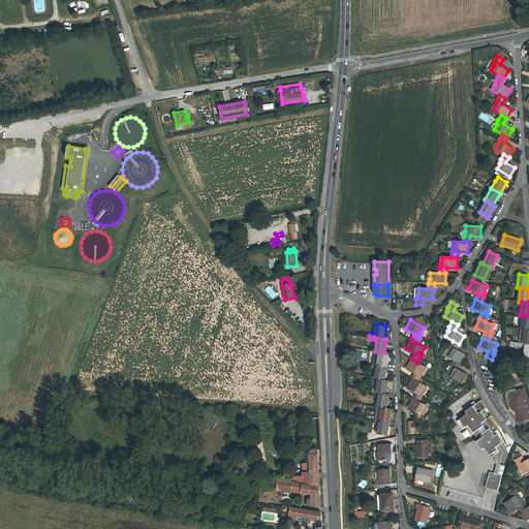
[(459,344),(453,341),(449,346),(450,346),(448,349),(449,350),(446,355),(455,361),(460,364),(465,354),(456,349),(459,344)]
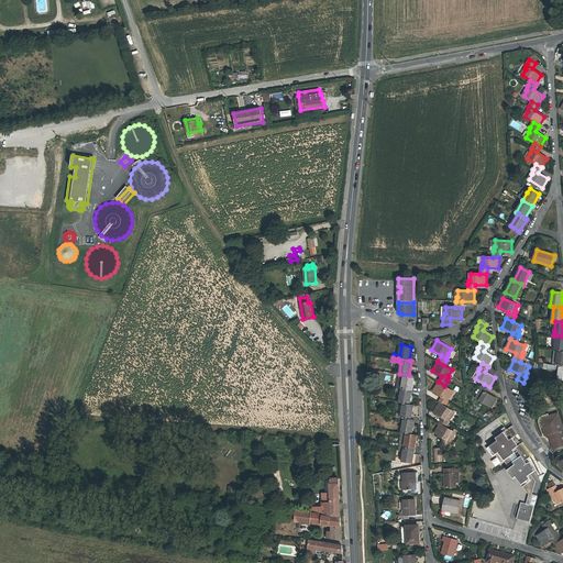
[(562,365),(556,365),(548,364),(548,367),(548,368),(555,370),(556,368),(560,370),(558,379),(562,379),(562,365)]
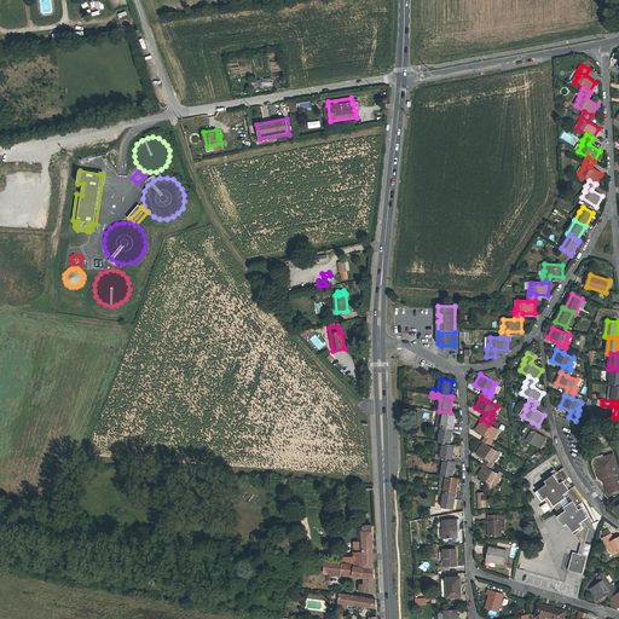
[(439,411),(435,427),(441,427),(453,429),(456,414),(450,412),(439,411)]
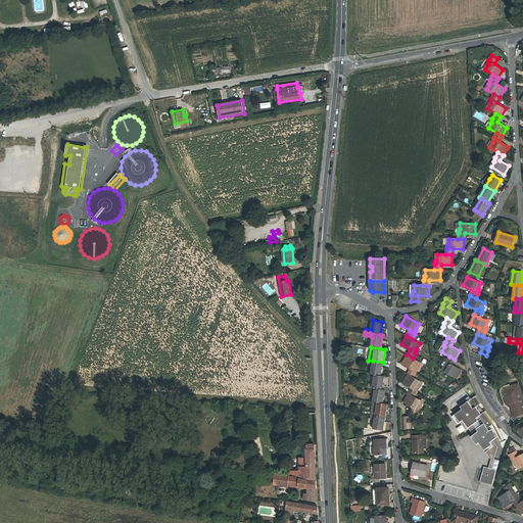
[(409,374),(414,378),(417,373),(416,372),(418,369),(417,368),(420,363),(413,359),(408,354),(402,364),(411,369),(408,374),(409,375),(409,374)]
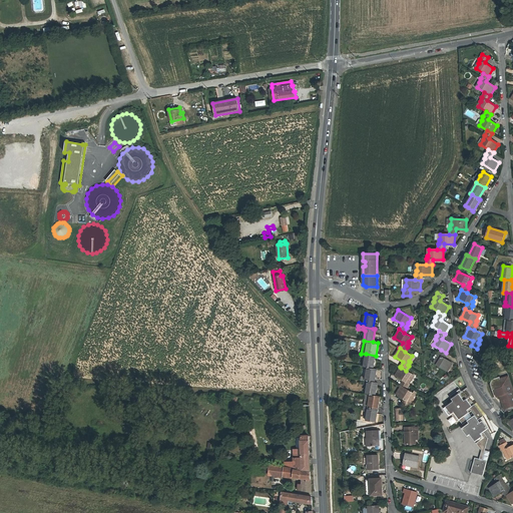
[(446,353),(441,350),(438,354),(439,355),(437,358),(438,359),(435,364),(447,372),(452,363),(443,358),(446,353)]
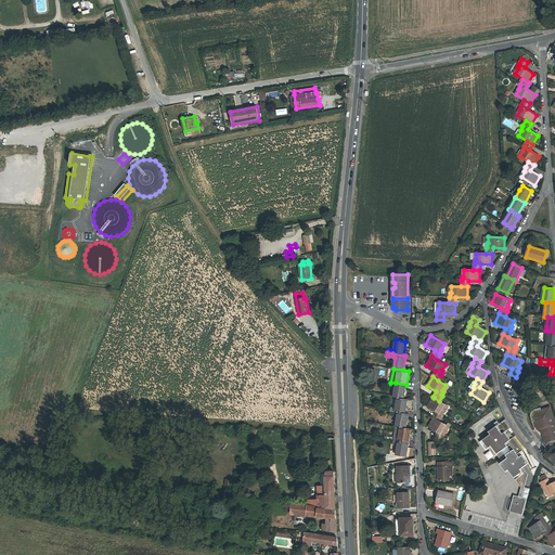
[(395,387),(394,397),(398,398),(403,399),(405,390),(407,385),(396,383),(390,383),(390,386),(395,387)]
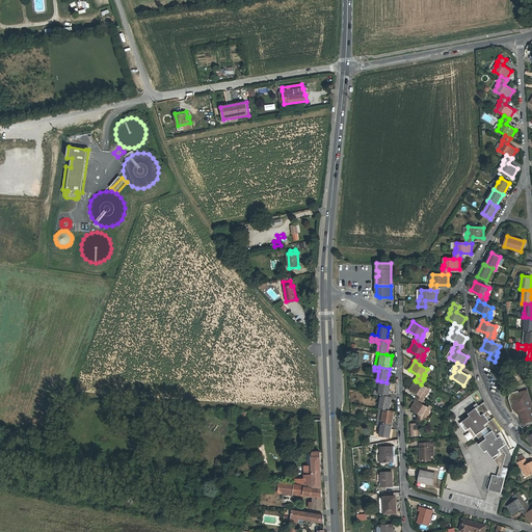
[(417,400),(422,404),(425,399),(424,398),(426,395),(425,394),(428,389),(421,384),(416,380),(416,381),(410,390),(419,395),(416,400),(417,400)]
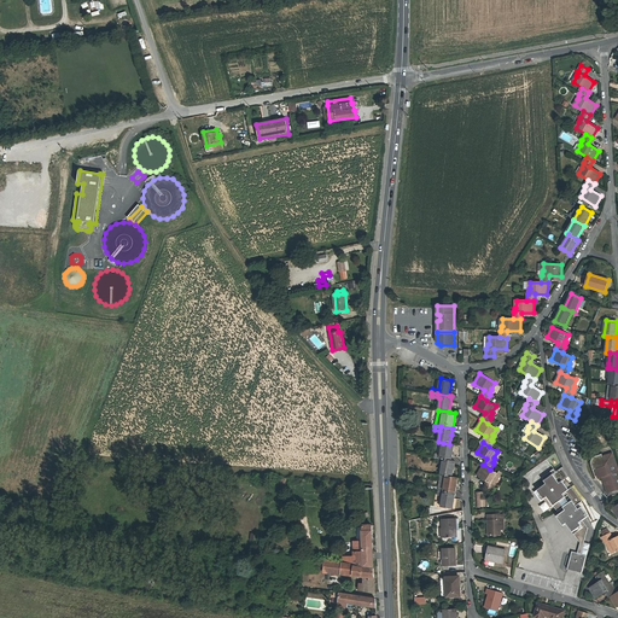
[(436,454),(435,458),(438,459),(452,460),(454,445),(449,444),(443,443),(441,455),(436,454)]
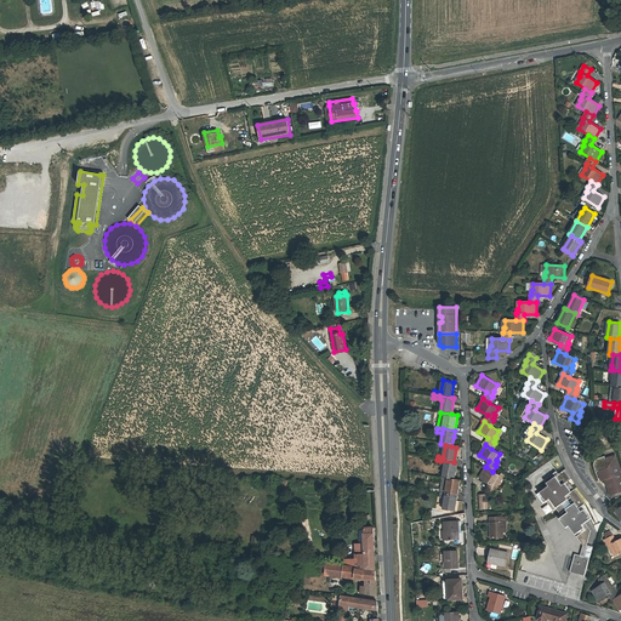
[(605,459),(604,456),(599,459),(597,460),(596,461),(594,462),(594,463),(594,466),(594,467),(596,472),(598,472),(602,482),(605,479),(610,496),(620,491),(620,472),(616,455),(605,459)]
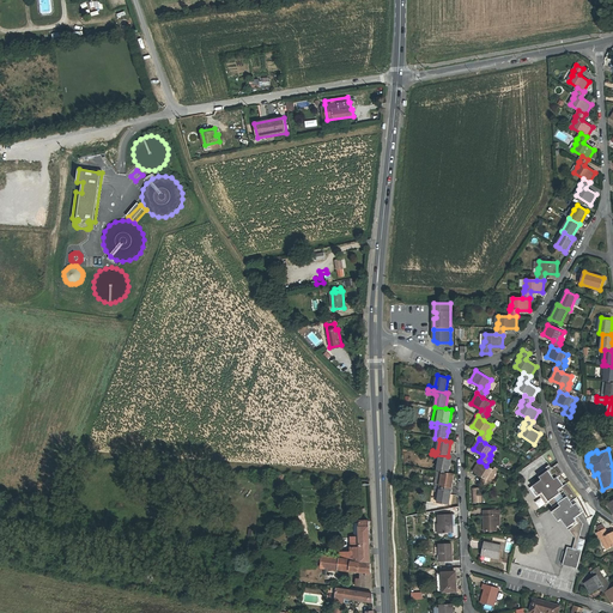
[(439,460),(437,471),(443,472),(449,473),(451,457),(448,456),(435,455),(435,459),(439,460)]
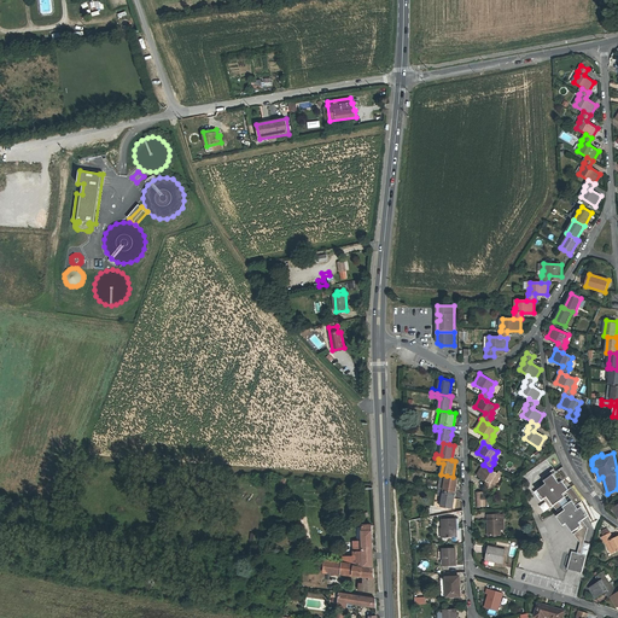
[(491,493),(495,487),(494,485),(496,482),(495,481),(499,474),(490,470),(484,465),(477,476),(488,482),(484,488),(488,490),(491,493)]
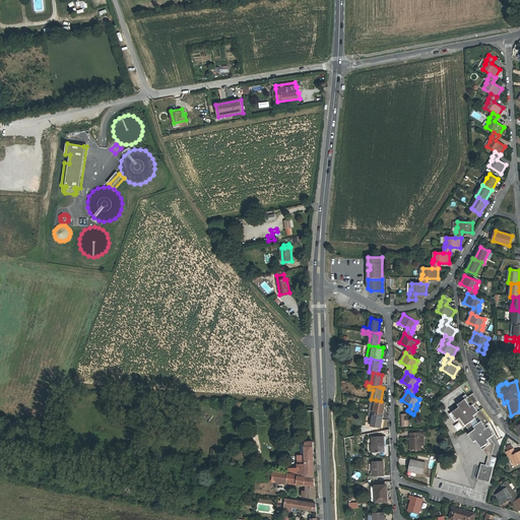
[(481,448),(490,442),(488,440),(490,438),(495,435),(490,427),(486,429),(484,426),(491,421),(486,416),(484,413),(481,409),(478,412),(473,404),(478,401),(476,398),(473,393),(468,397),(466,395),(456,402),(459,407),(450,414),(455,421),(458,419),(463,428),(465,426),(469,431),(474,427),(475,429),(468,435),(474,442),(476,441),(481,448)]
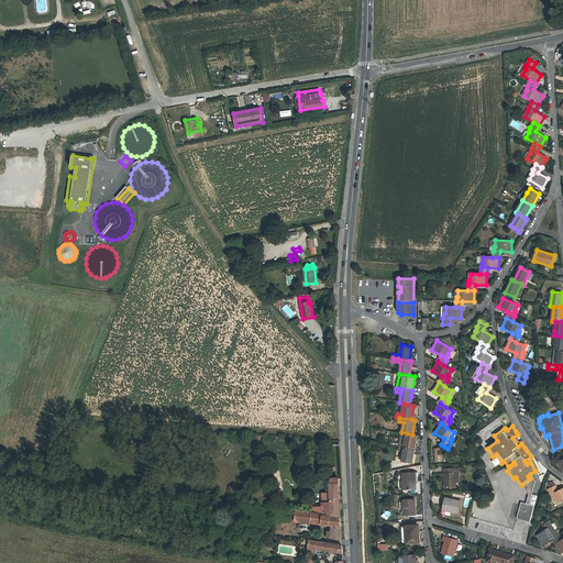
[(412,434),(407,433),(404,448),(415,450),(417,435),(412,434)]
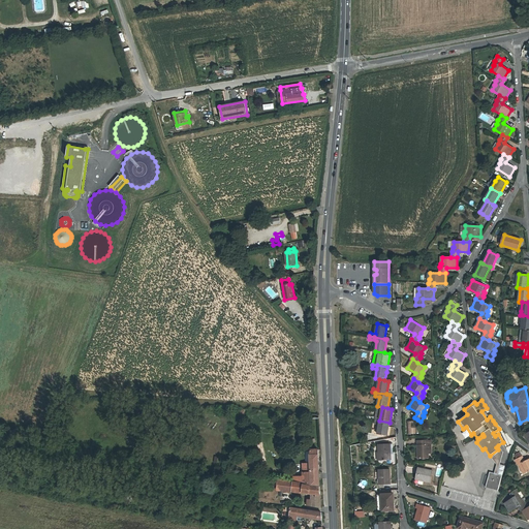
[(390,423),(379,421),(377,434),(387,436),(390,423)]
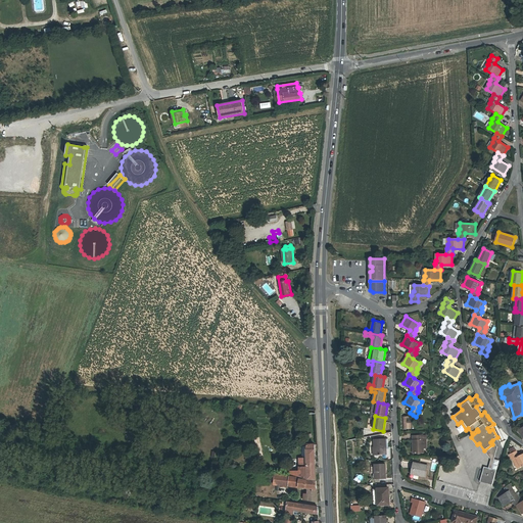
[(423,447),(423,435),(419,435),(413,436),(414,453),(424,453),(423,447)]
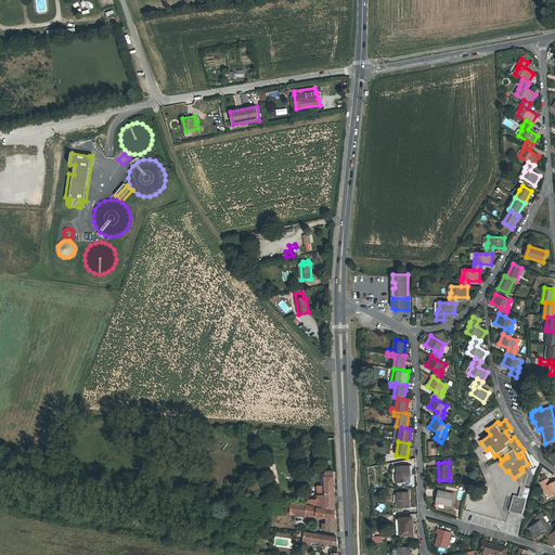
[(397,466),(398,474),(398,482),(410,482),(409,466),(398,466),(397,466)]
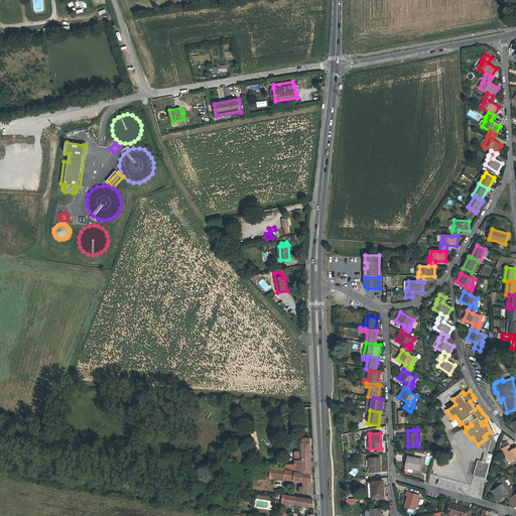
[(491,440),(486,434),(484,436),(486,438),(487,440),(479,445),(485,454),(482,462),(485,463),(491,440)]
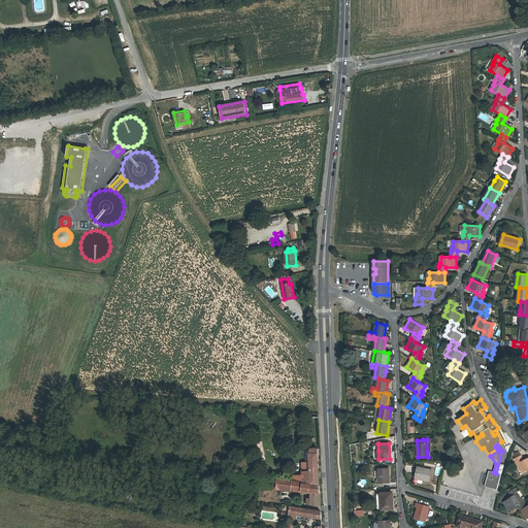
[(302,463),(303,472),(311,472),(311,470),(319,470),(318,449),(314,449),(314,448),(310,448),(310,449),(310,463),(302,463)]
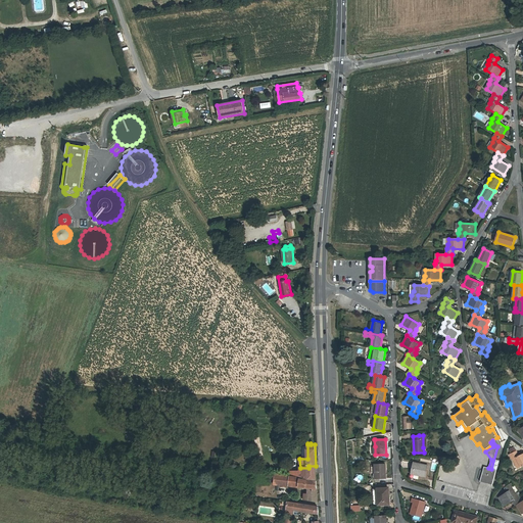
[(519,468),(522,465),(522,454),(518,457),(516,452),(510,455),(512,460),(513,460),(515,463),(516,463),(519,468)]
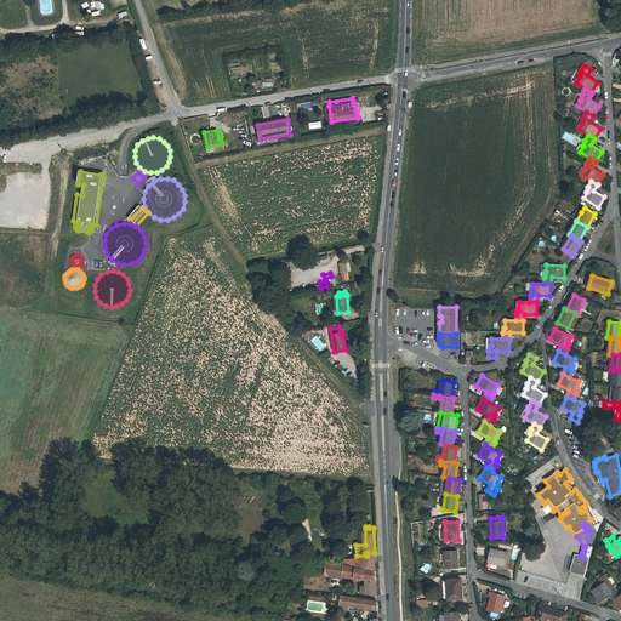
[(505,567),(508,553),(491,550),(489,563),(505,567)]
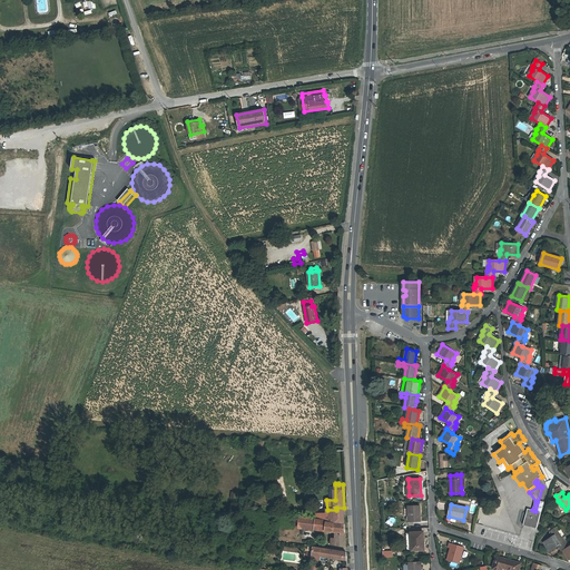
[(420,505),(409,507),(409,522),(421,521),(420,505)]
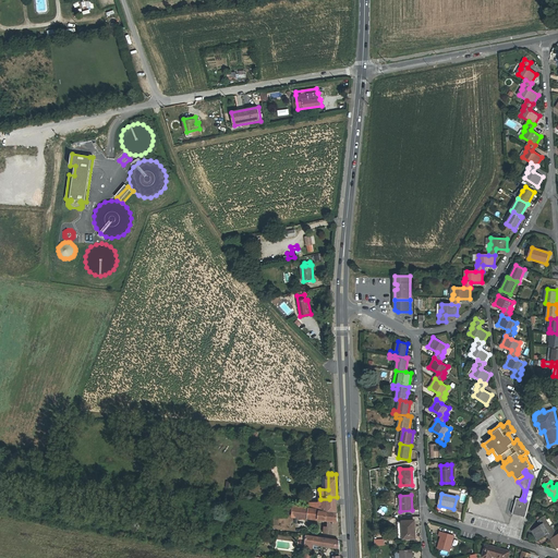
[(337,505),(337,497),(329,497),(329,499),(320,499),(320,504),(324,504),(324,510),(329,511),(328,505),(337,505)]
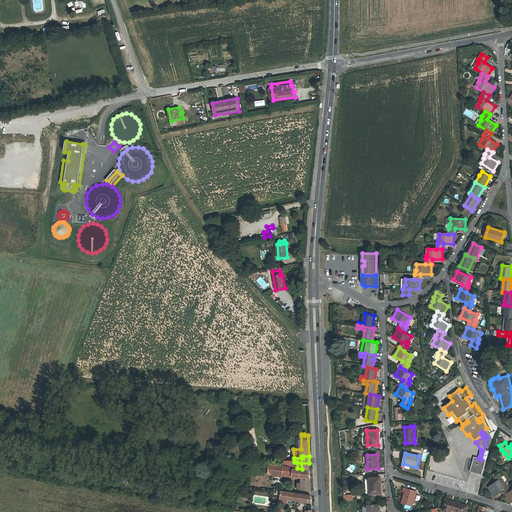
[(486,460),(481,459),(478,458),(474,457),(470,471),(482,475),(486,460)]
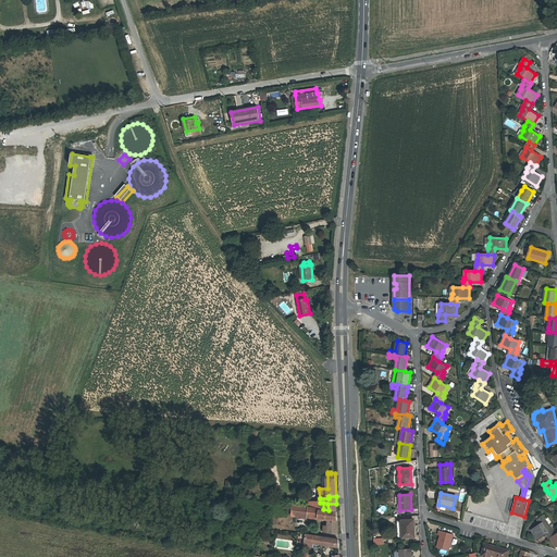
[(308,518),(309,507),(308,507),(292,505),(291,516),(308,518)]
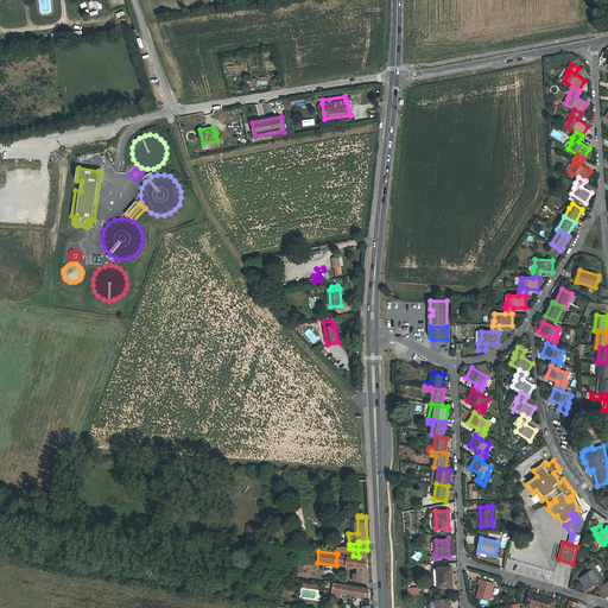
[(349,557),(349,556),(337,553),(336,565),(359,568),(359,575),(354,574),(354,581),(369,583),(368,559),(349,557)]
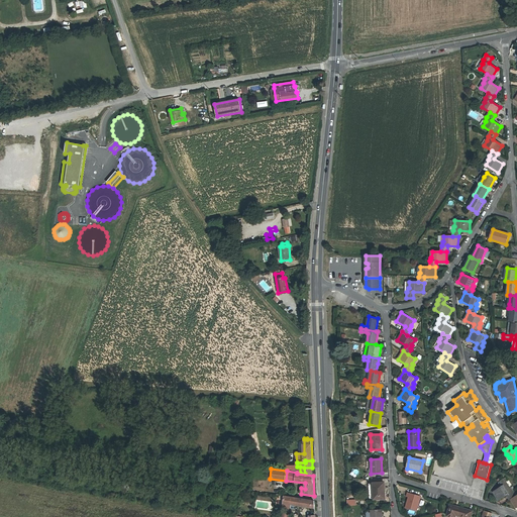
[(507,495),(511,500),(511,499),(516,496),(513,491),(512,492),(510,489),(509,489),(506,484),(507,484),(504,479),(499,483),(502,487),(494,492),(499,500),(507,495)]
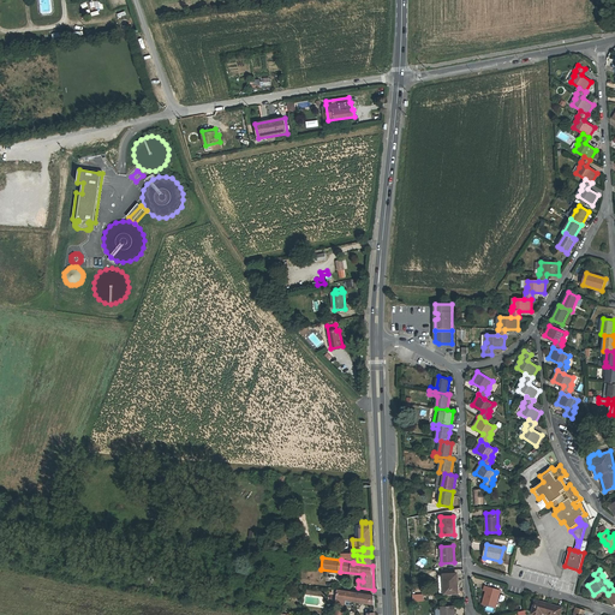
[(457,574),(443,574),(445,583),(446,583),(446,593),(458,593),(457,574)]
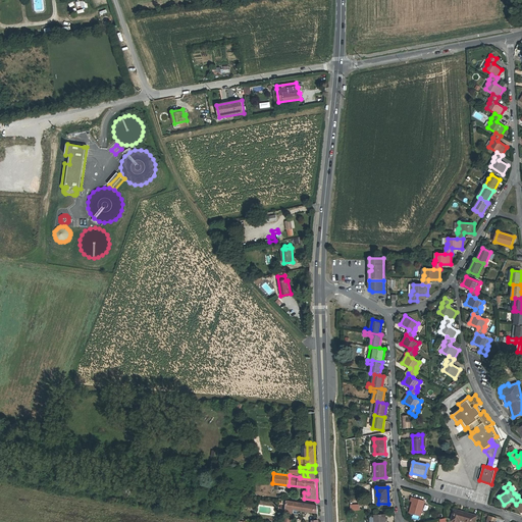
[(411,509),(409,513),(420,516),(425,502),(411,498),(410,502),(413,503),(411,509)]
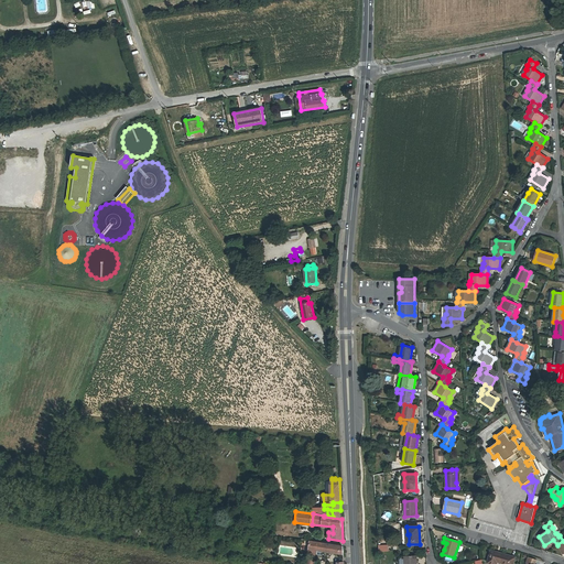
[(343,546),(311,541),(308,554),(317,555),(321,555),(322,554),(322,551),(344,554),(343,546)]
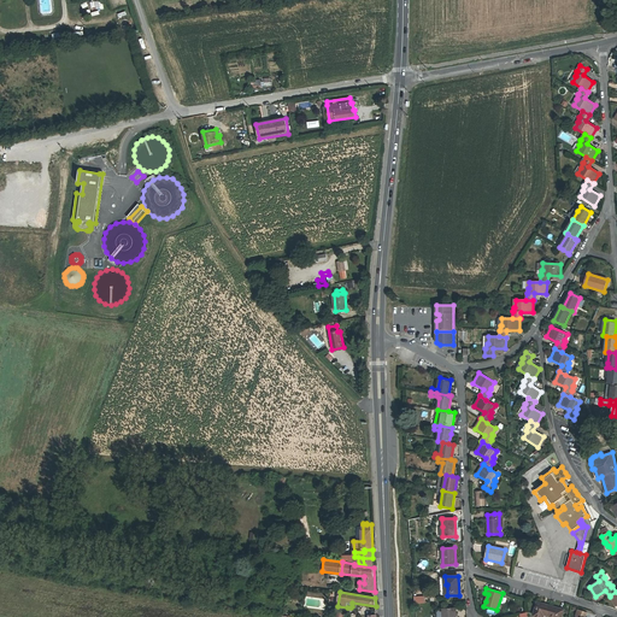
[(542,616),(544,615),(553,616),(560,616),(564,610),(538,603),(534,616),(538,616),(542,616)]
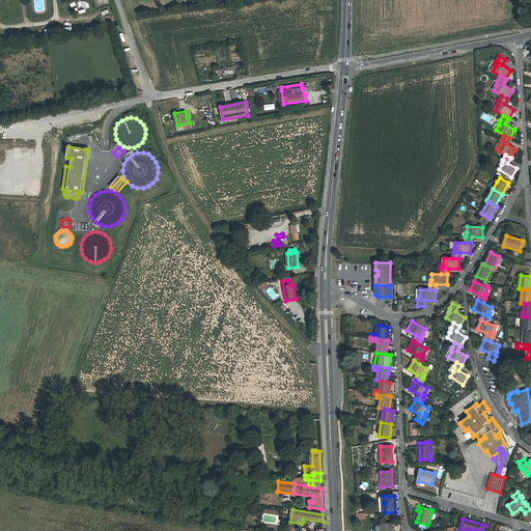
All buildings are outlined.
